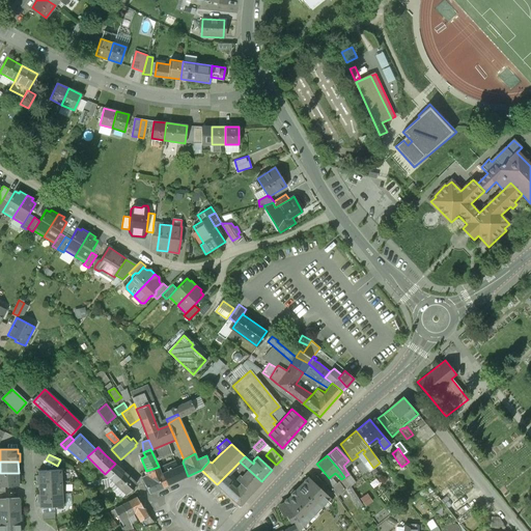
[(175,462),(165,466),(164,464),(162,466),(165,473),(177,468),(175,462)]
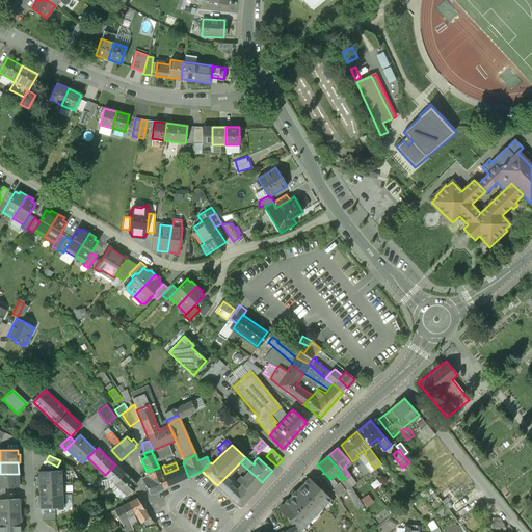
[(244,475),(242,477),(241,476),(237,480),(241,484),(237,489),(233,485),(234,484),(225,477),(217,485),(230,497),(240,506),(262,482),(240,462),(235,468),(244,475)]
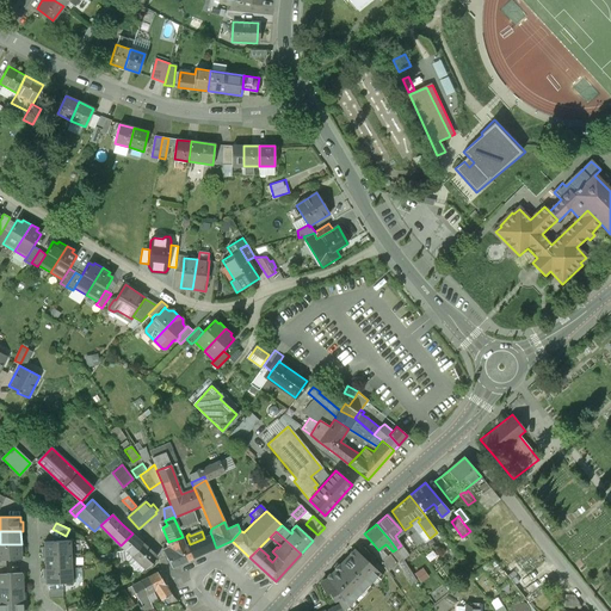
[(424,544),(415,531),(408,536),(418,548),(424,544)]
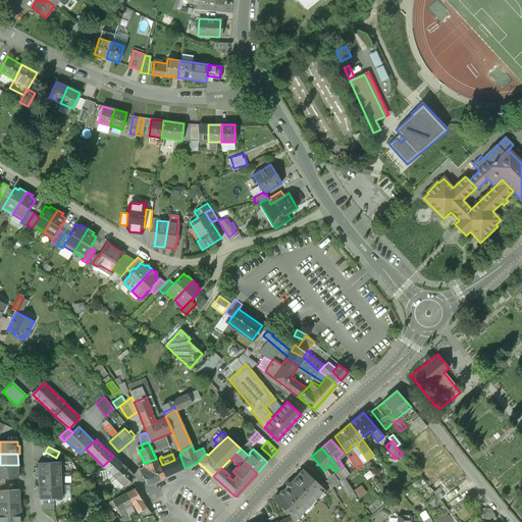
[(122,464),(113,456),(103,466),(107,471),(108,470),(112,475),(122,464)]
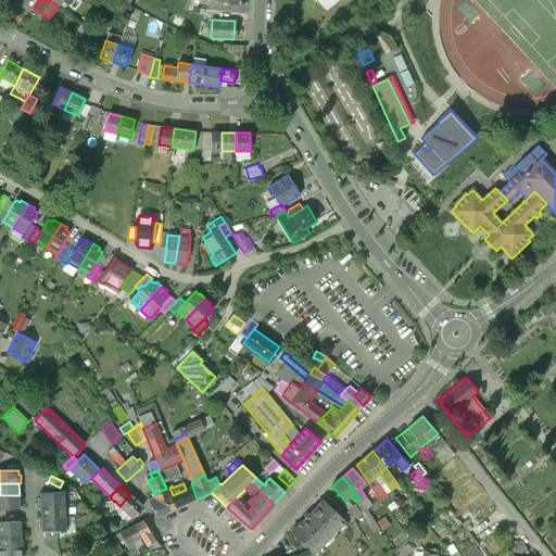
[(173,495),(169,496),(176,508),(197,498),(192,487),(186,490),(173,495)]
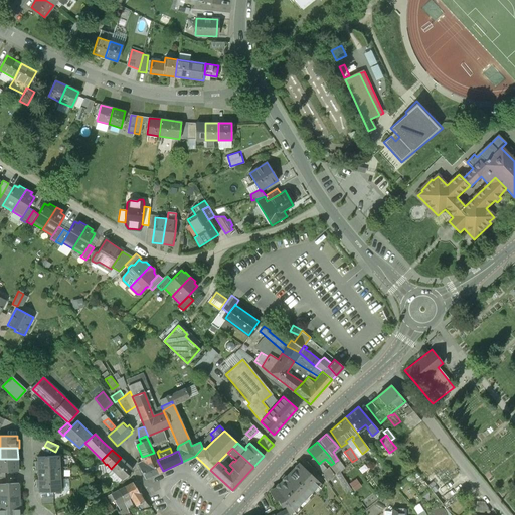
[(341,452),(336,457),(338,460),(336,461),(338,463),(342,460),(345,463),(348,461),(341,452)]
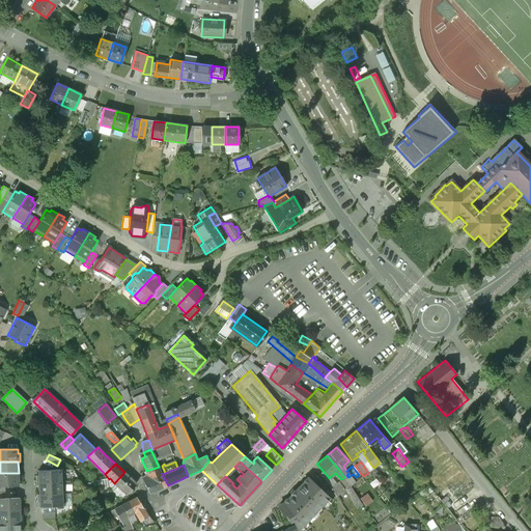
[(159,467),(146,471),(148,475),(150,480),(157,477),(163,487),(168,485),(162,474),(159,467)]
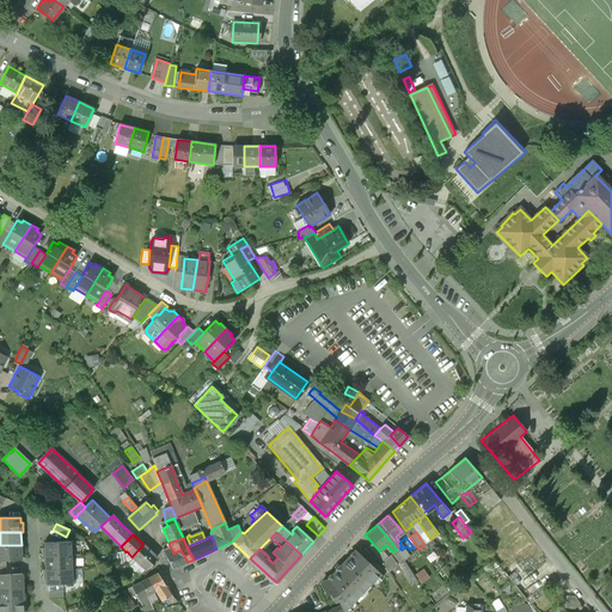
[(73,542),(44,543),(44,548),(42,548),(42,557),(44,557),(44,556),(73,555),(74,555),(73,542)]
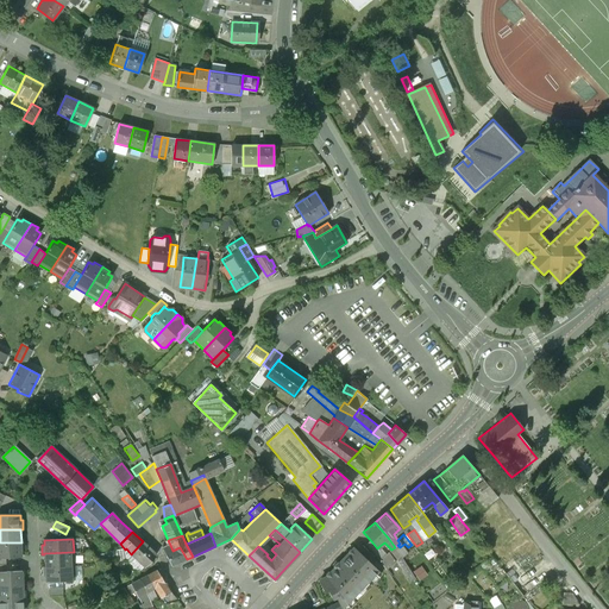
[(157,554),(143,541),(131,554),(145,567),(157,554)]
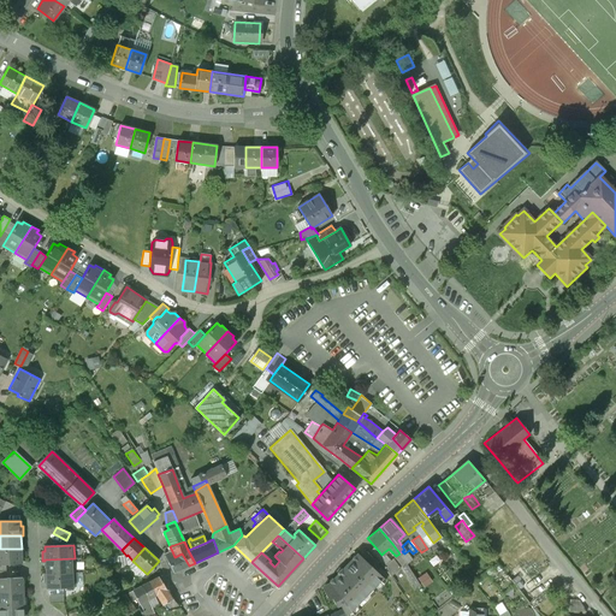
[(0,549),(0,563),(6,563),(22,563),(22,557),(24,557),(24,549),(22,549),(21,549),(0,549)]
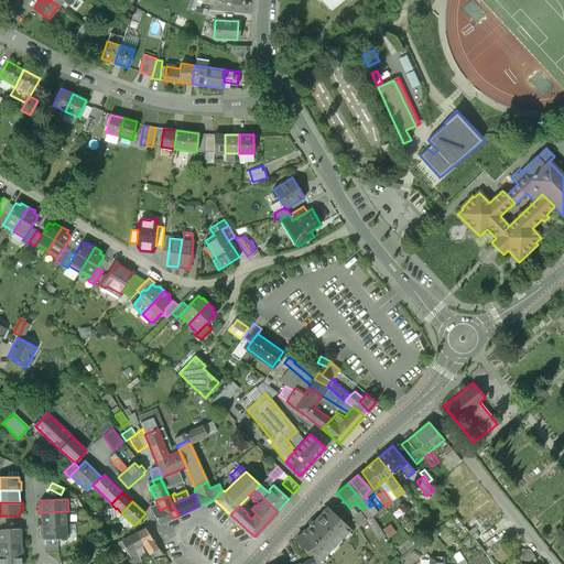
[(349,508),(345,502),(340,507),(351,518),(357,513),(351,506),(349,508)]
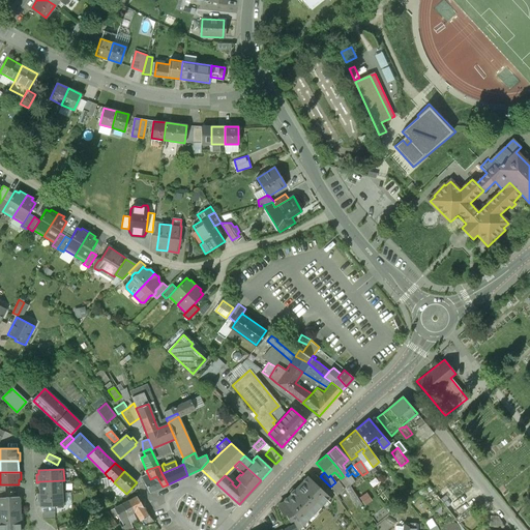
[(460,472),(445,487),(455,497),(469,483),(460,472)]
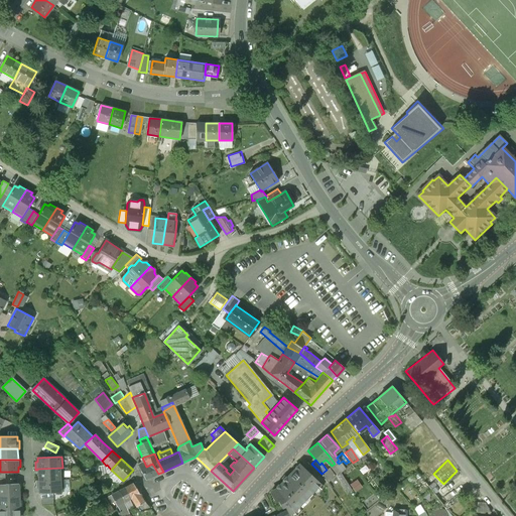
[(146,467),(144,462),(138,465),(145,480),(158,474),(152,464),(146,467)]
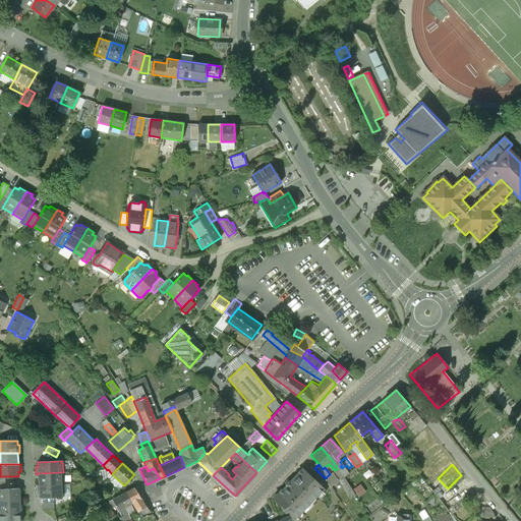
[(302,468),(291,481),(288,480),(286,483),(286,485),(283,489),(281,488),(280,490),(281,494),(274,498),(278,505),(281,503),(285,510),(287,509),(292,518),(296,515),(323,487),(302,468)]
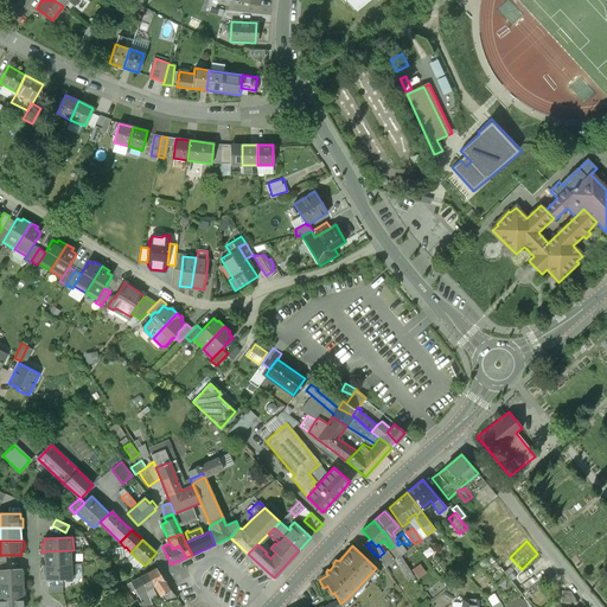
[(112,549),(101,553),(96,555),(100,561),(116,556),(116,548),(112,549)]
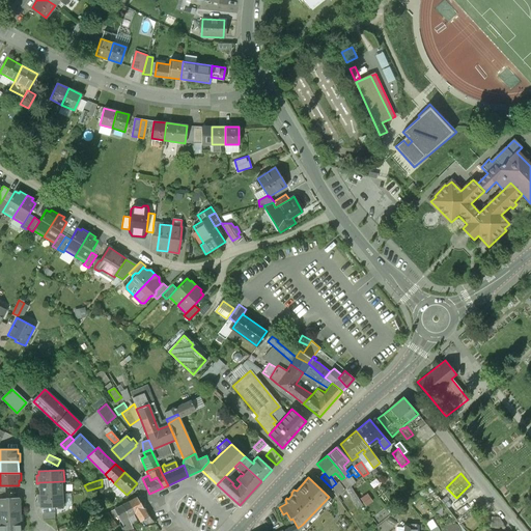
[(63,481),(38,482),(38,483),(39,495),(64,494),(63,481)]
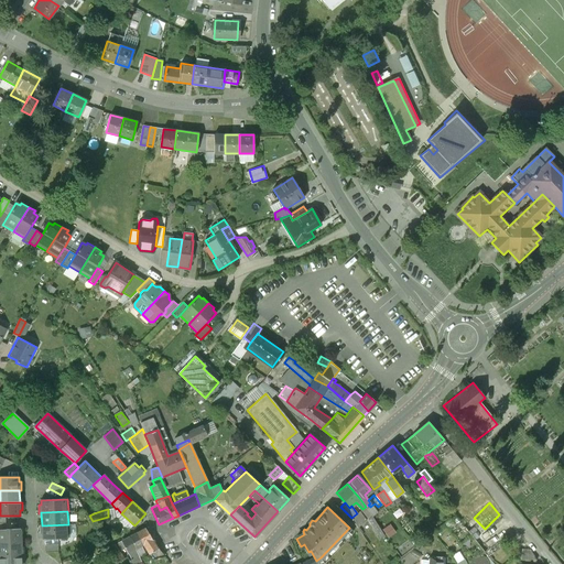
[(357,513),(351,518),(357,527),(367,520),(360,511),(357,513)]
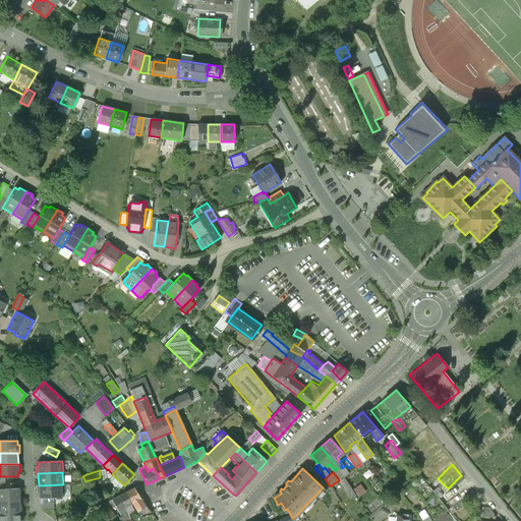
[(63,484),(39,485),(37,485),(37,493),(39,493),(39,498),(64,496),(63,484)]
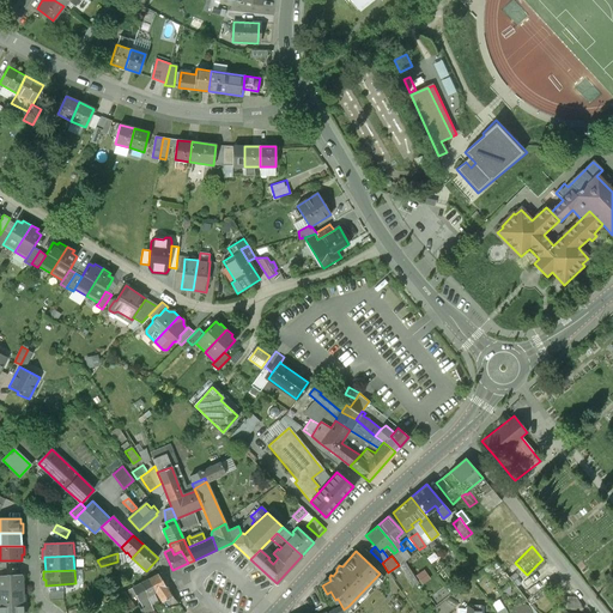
[(6,575),(0,575),(0,589),(23,588),(23,589),(25,589),(25,580),(23,580),(23,575),(6,575)]
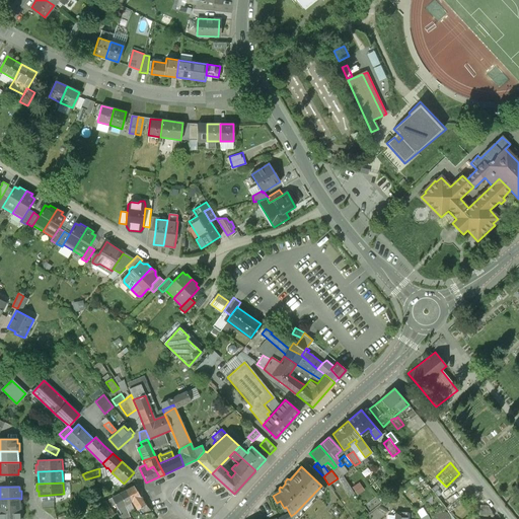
[(146,505),(134,487),(126,491),(132,502),(132,501),(137,510),(146,505)]
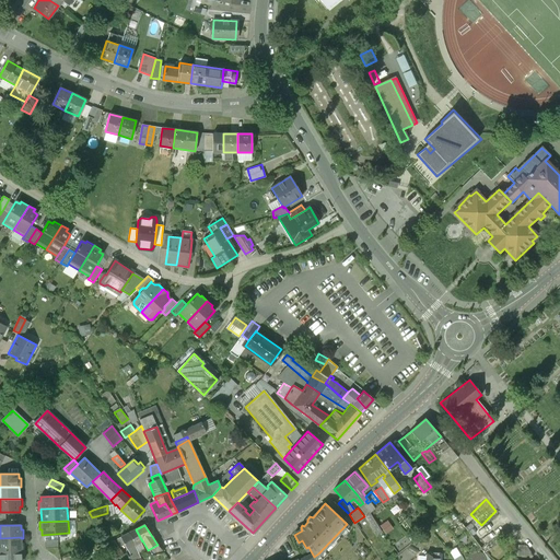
[(142,541),(136,529),(129,534),(135,545),(140,543),(142,541)]
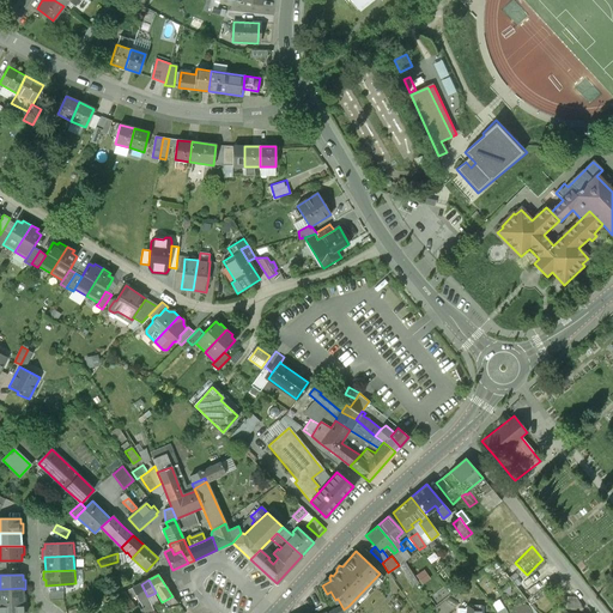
[(141,584),(132,589),(135,598),(138,602),(139,601),(144,608),(151,605),(147,596),(141,584)]
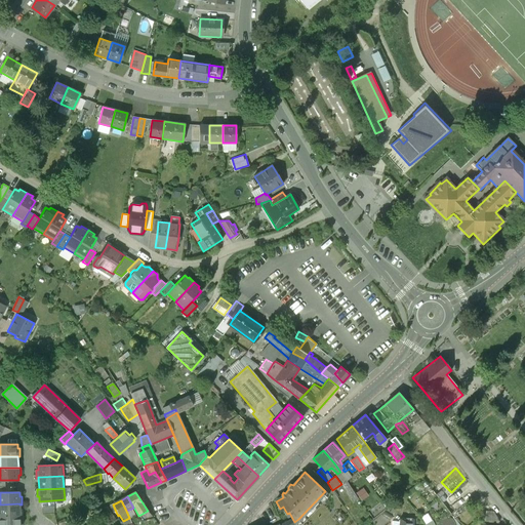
[(19,503),(0,505),(0,516),(21,516),(19,505),(19,503)]
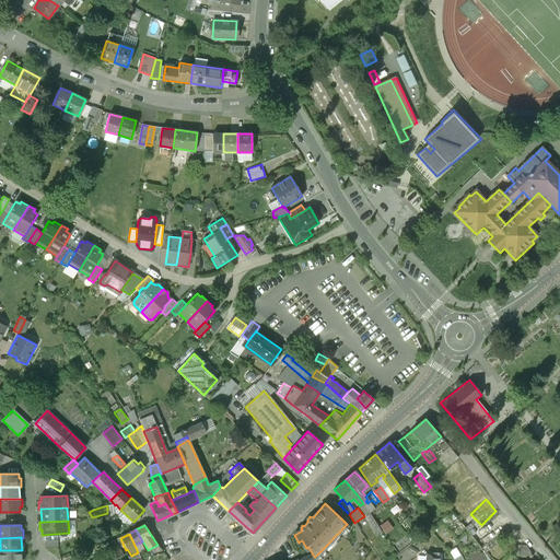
[(124,555),(114,541),(108,545),(117,559),(124,555)]
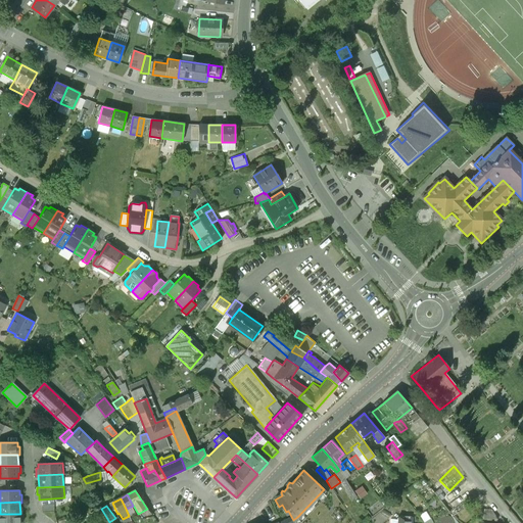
[(134,513),(131,507),(126,509),(129,516),(133,514),(134,513)]
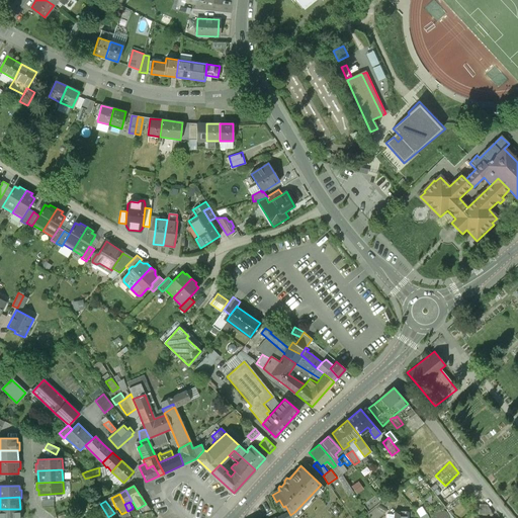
[(146,504),(137,509),(140,513),(151,511),(146,504)]
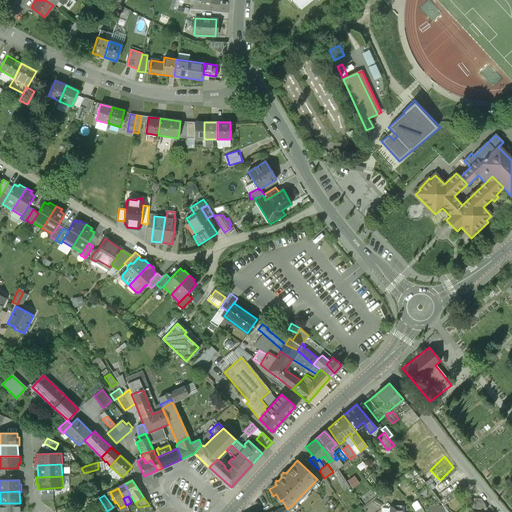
[(480,499),(472,498),(471,507),(487,509),(480,499)]
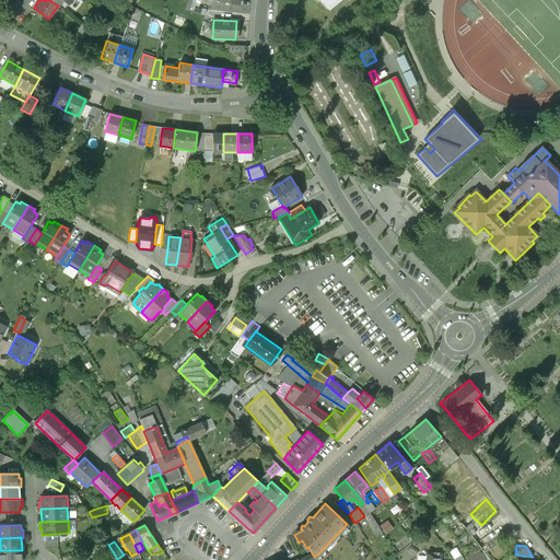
[(0,550),(0,559),(22,559),(22,558),(24,558),(24,549),(22,550),(0,550)]
